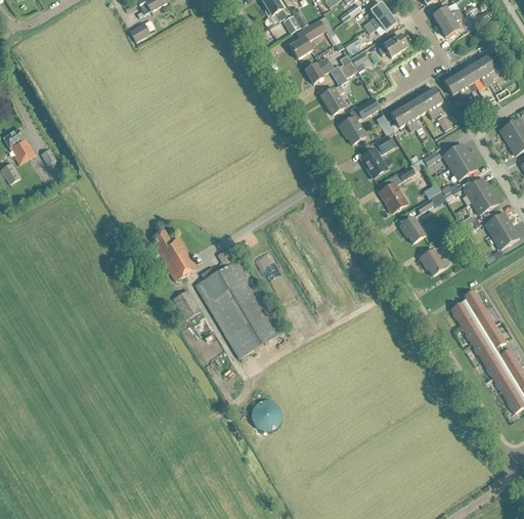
[(137,0),(144,13),(150,9),(151,10),(167,1),(166,0),(137,0)]
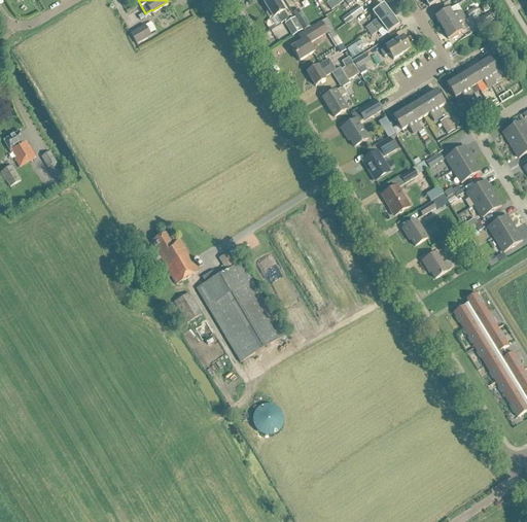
[(264,0),(273,14),(276,12),(281,21),(288,15),(284,8),(284,7),(279,0),(264,0)]
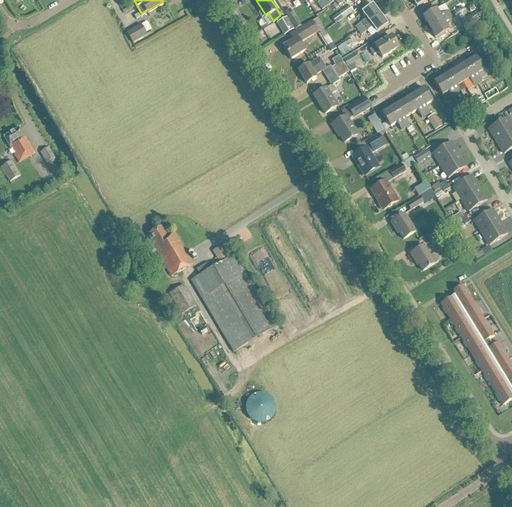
[(372,1),(361,9),(366,15),(362,18),(361,18),(355,23),(358,28),(364,23),(369,19),(380,11),(372,1)]
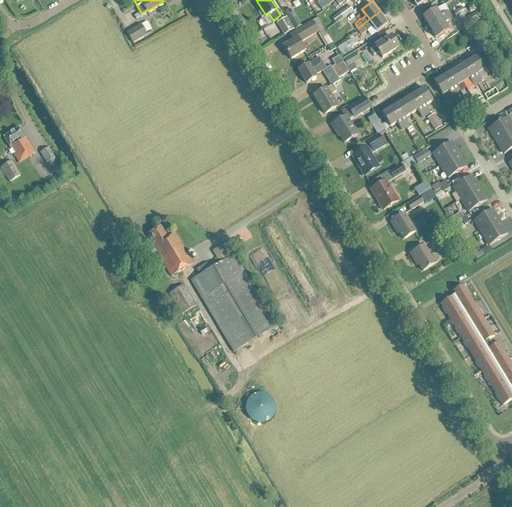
[(338,17),(344,13),(352,7),(349,2),(332,15),(335,19),(338,17)]
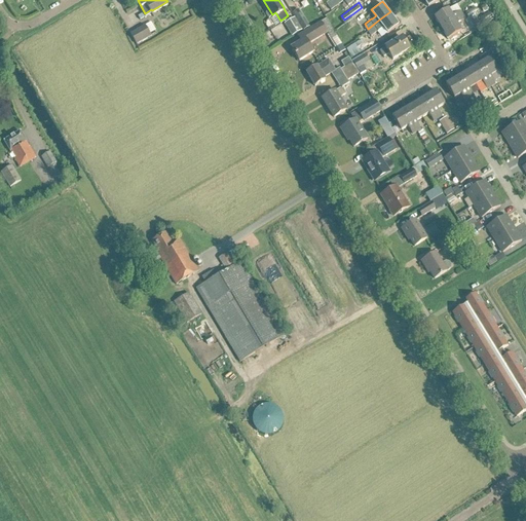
[(292,9),(303,27),(309,23),(299,5),(292,9)]
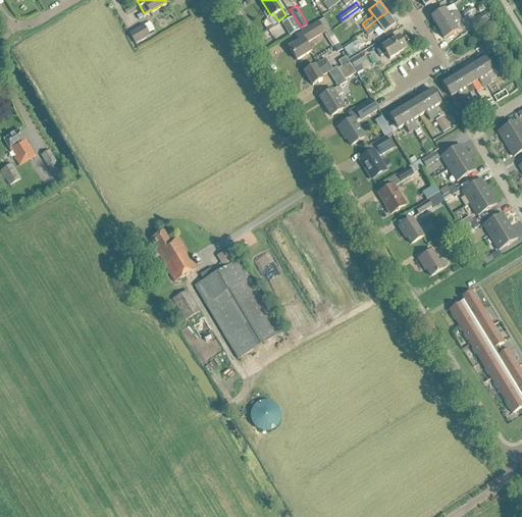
[(470,5),(462,10),(465,14),(473,9),(470,5)]
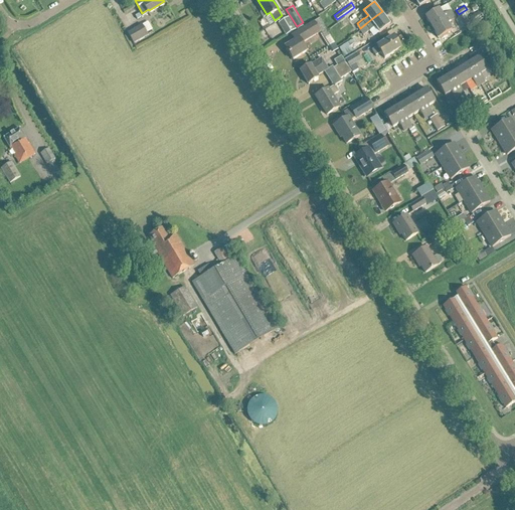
[(425,14),(432,24),(453,11),(450,8),(443,12),(439,6),(425,14)]
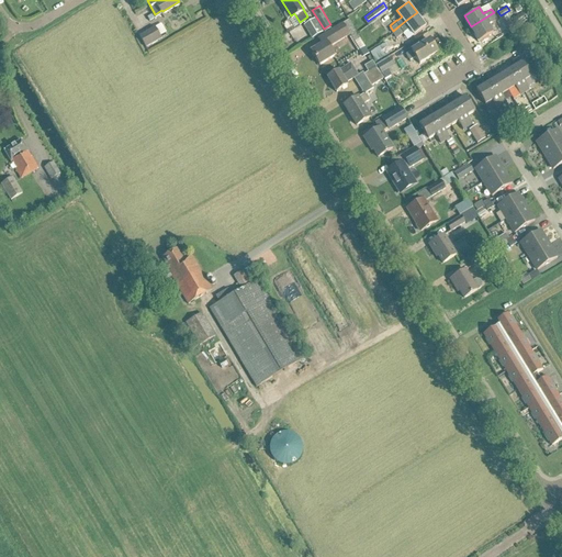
[(405,21),(408,25),(414,32),(425,23),(417,12),(405,21)]
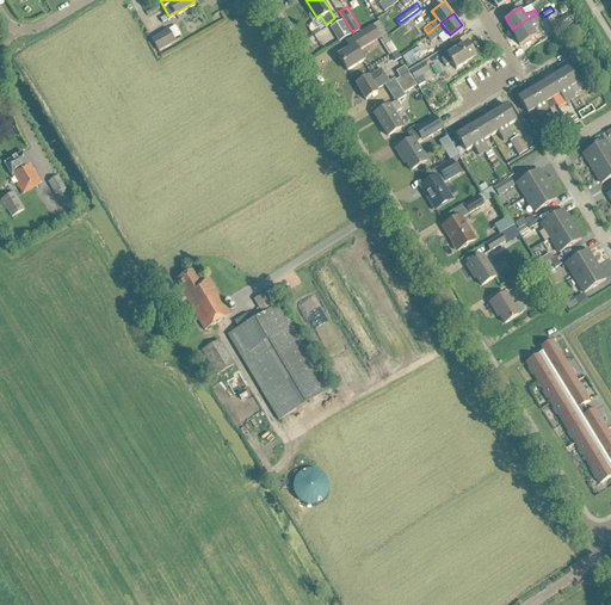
[(512,29),(519,42),(536,32),(531,24),(539,19),(537,13),(512,29)]
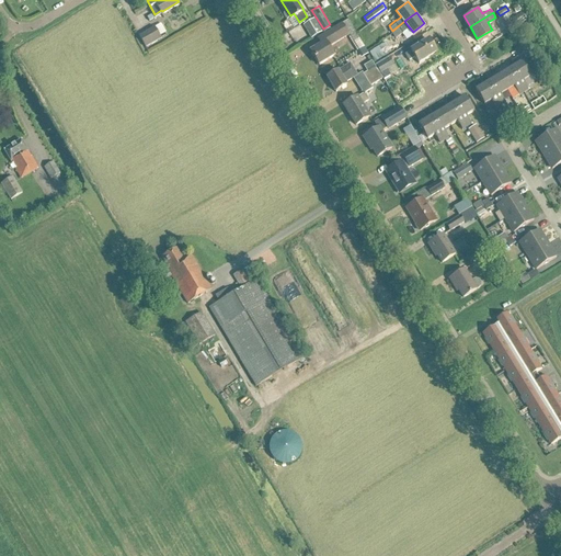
[(313,15),(304,21),(311,35),(321,30),(313,15)]
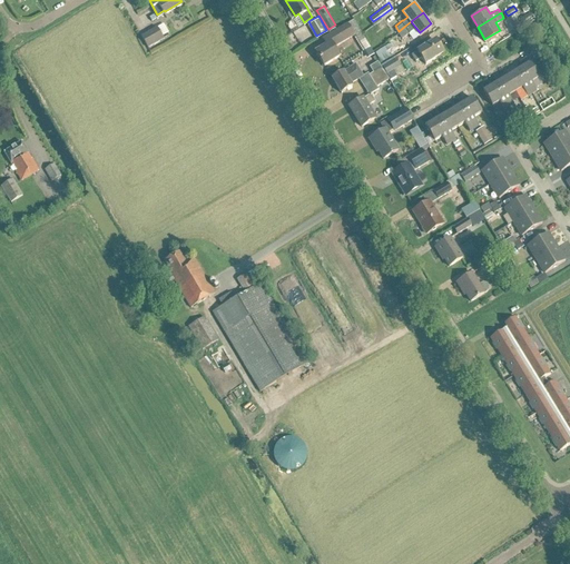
[(353,17),(347,20),(354,31),(364,47),(370,43),(353,17)]
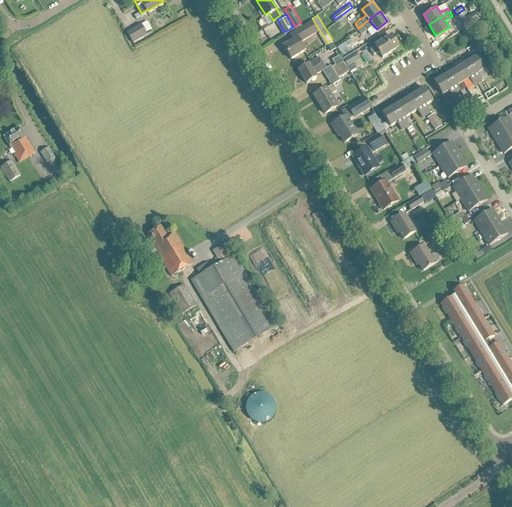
[(318,28),(312,18),(292,30),(296,35),(283,43),(291,56),(304,48),(299,39),(318,28)]
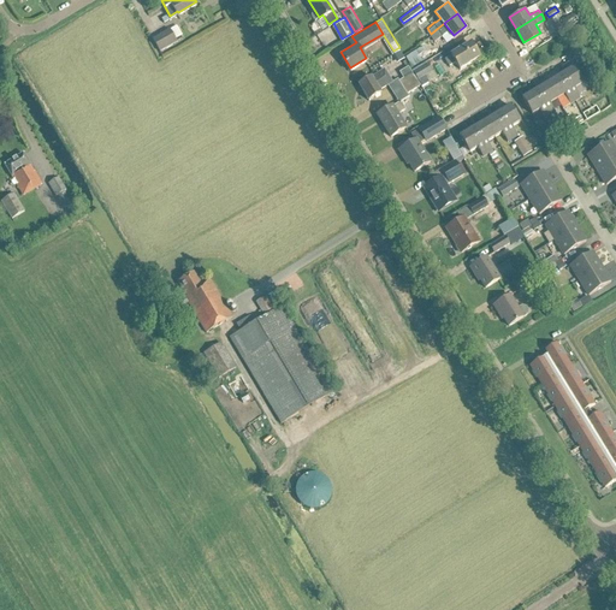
[(169,25),(153,35),(160,48),(176,39),(169,25)]
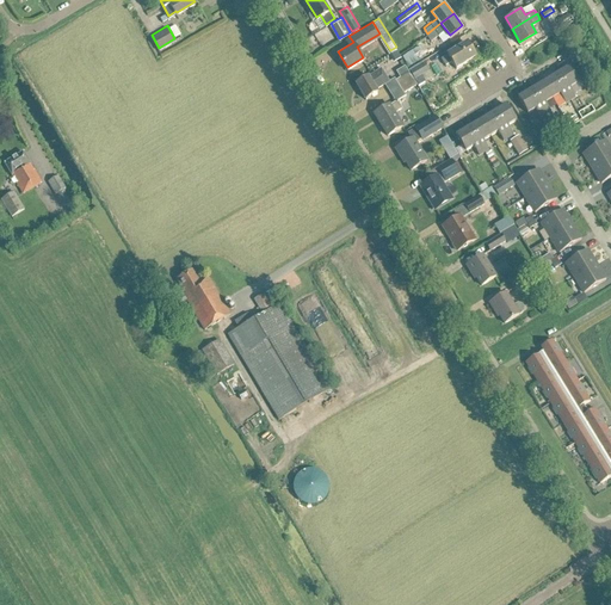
[(427,34),(431,37),(438,32),(434,28),(427,34)]
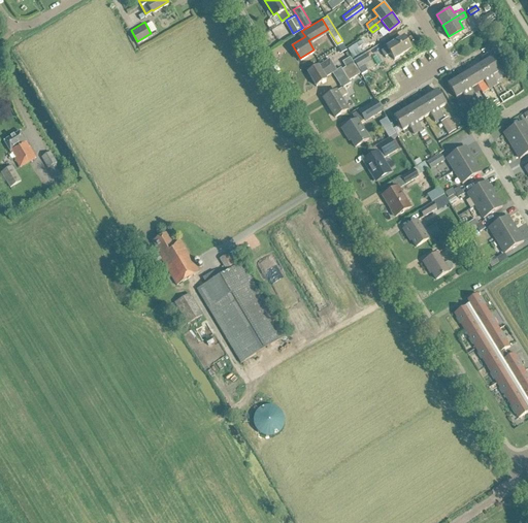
[(410,46),(403,34),(381,47),(385,54),(390,51),(394,57),(410,46)]
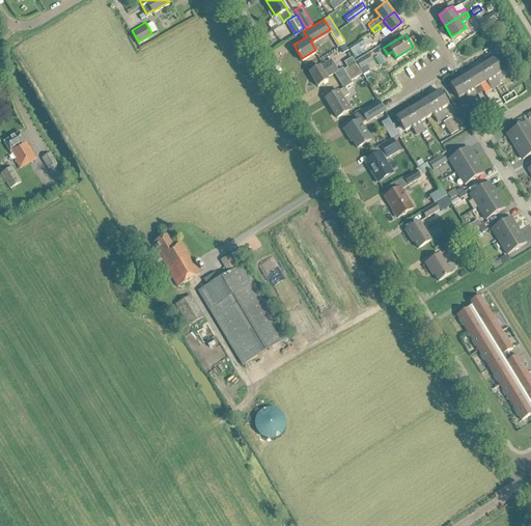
[(366,62),(366,61),(370,67),(376,64),(369,51),(357,59),(361,65),(366,62)]
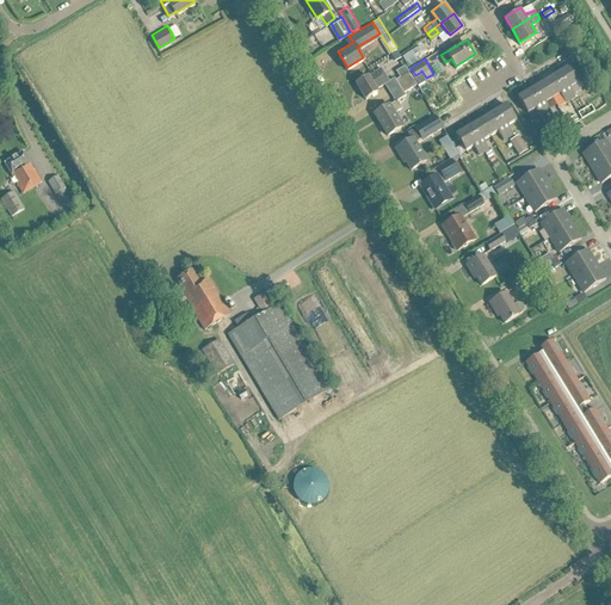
[(396,76),(400,82),(403,80),(412,74),(405,62),(396,68),(400,74),(396,76)]
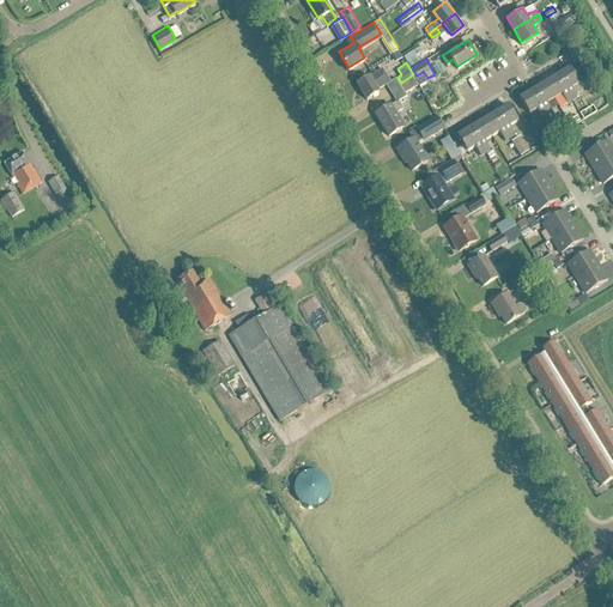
[(572,97),(577,93),(571,85),(580,80),(569,64),(557,72),(572,97)]
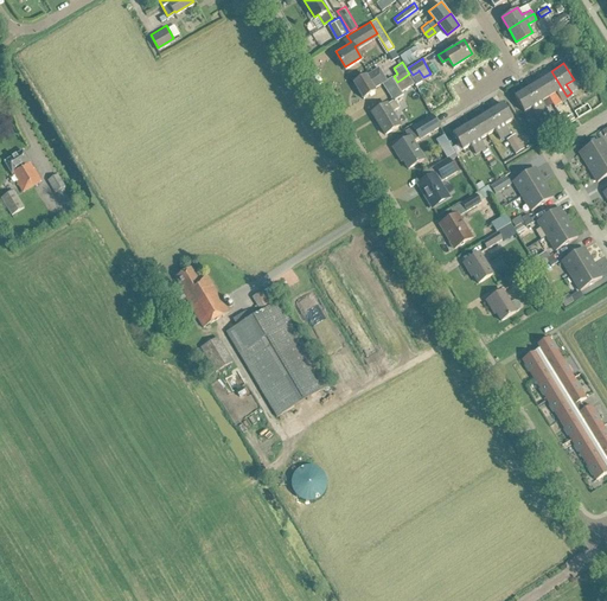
[(353,80),(363,95),(376,88),(374,85),(387,78),(378,65),(366,72),(365,72),(353,80)]
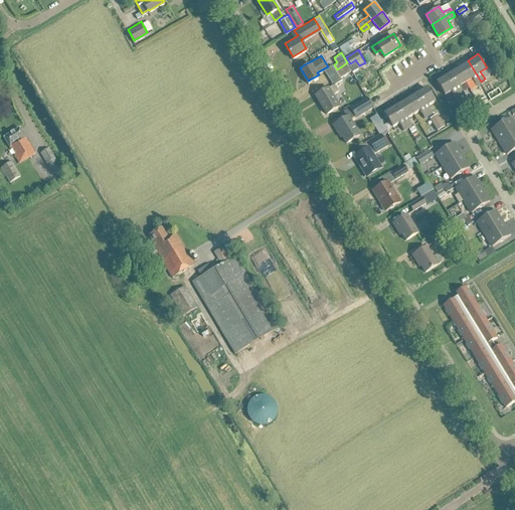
[(350,63),(349,63),(353,69),(358,65),(355,60),(350,63)]
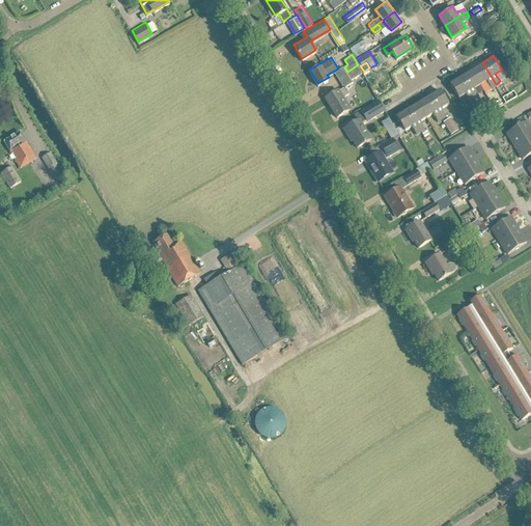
[(492,86),(496,84),(482,62),(472,68),(480,82),(486,79),(492,86)]
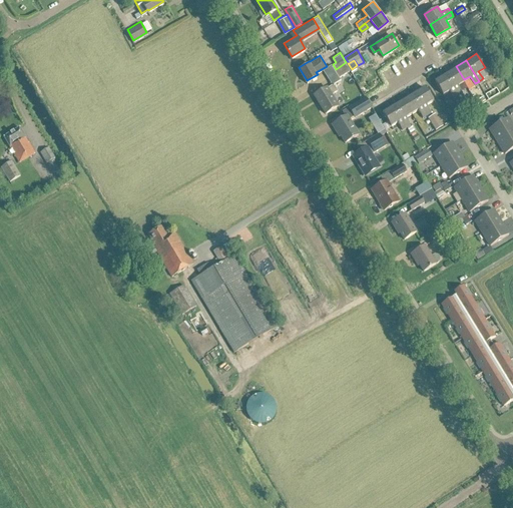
[(346,62),(339,67),(336,69),(340,74),(350,68),(346,62)]
